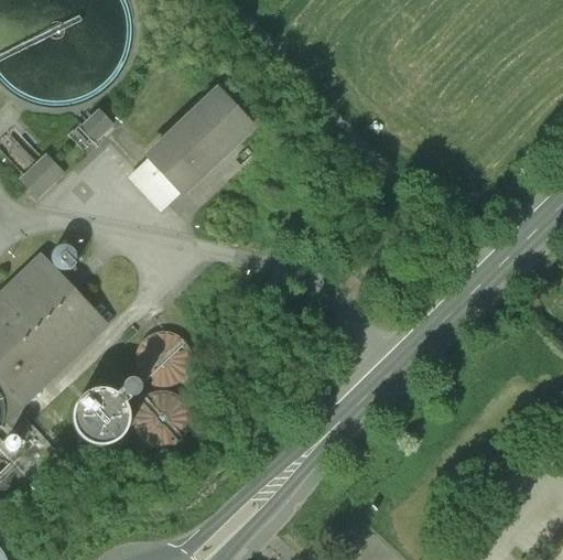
[(0,0),(0,79),(9,90),(20,97),(33,103),(45,106),(58,106),(73,105),(84,101),(97,95),(107,87),(125,70),(134,45),(137,19),(131,0),(0,0)]
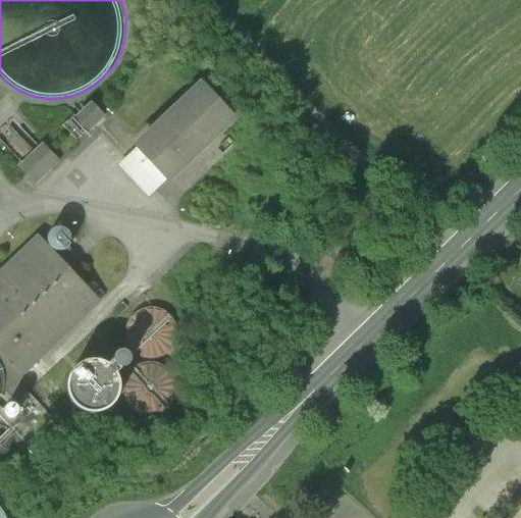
[(231,117),(202,85),(140,143),(170,174),(231,117)]
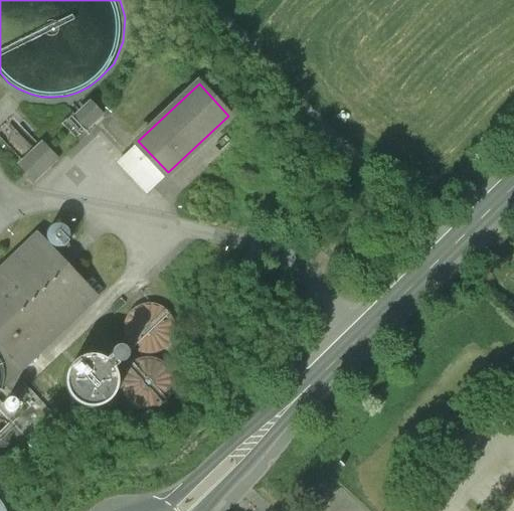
[(20,103),(7,90),(0,97),(0,135),(23,160),(41,143),(29,131),(34,127),(15,108),(20,103)]
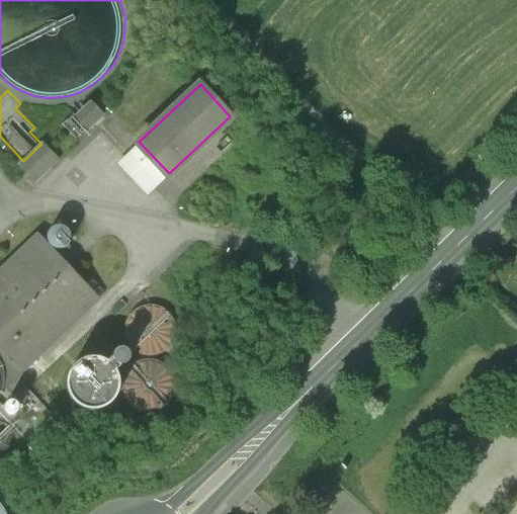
[(74,116),(87,132),(105,115),(91,101),(74,116)]
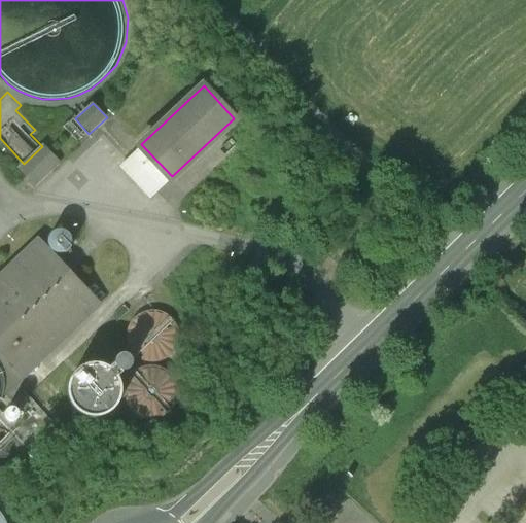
[(43,144),(42,146),(24,164),(22,166),(35,181),(58,160),(43,144)]
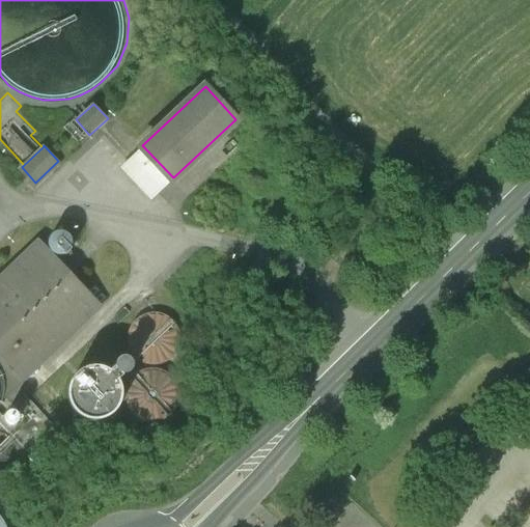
[(60,228),(56,229),(52,231),(50,234),(48,239),(48,243),(50,247),(53,251),(57,253),(61,253),(65,252),(70,250),(72,247),(74,243),(74,239),(72,234),(68,230),(65,228),(60,228)]
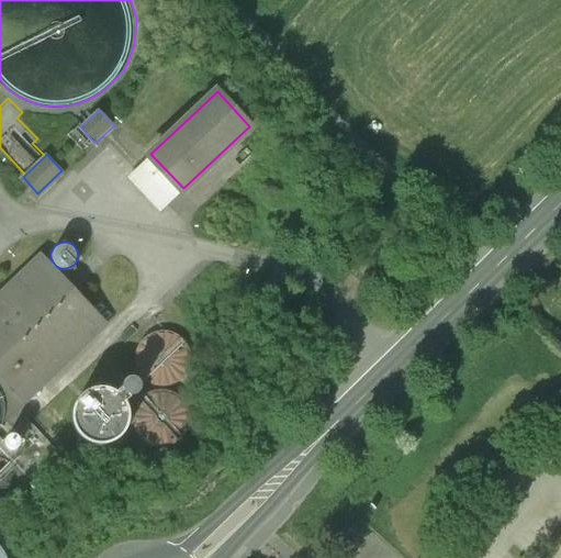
[(103,322),(42,256),(0,296),(0,368),(25,395),(103,322)]
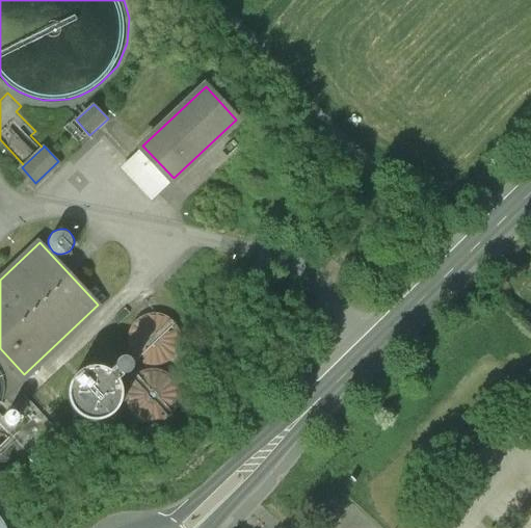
[(165,313),(156,311),(147,311),(138,315),(132,322),(129,331),(128,339),(131,348),(136,355),(143,361),(153,363),(161,362),(169,358),(176,351),(180,343),(180,334),(178,325),(173,318),(165,313)]
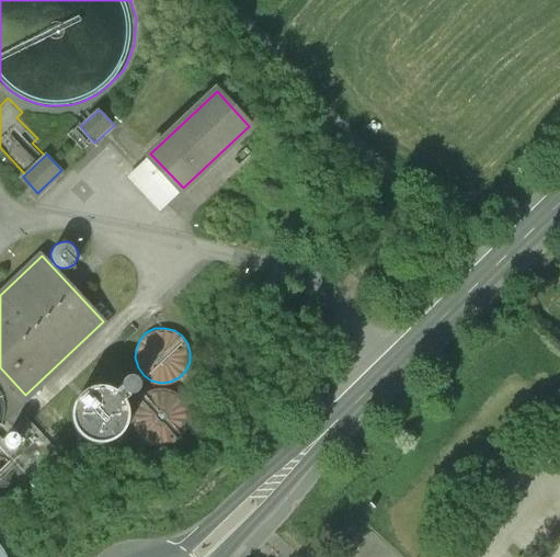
[(125,381),(124,383),(125,386),(126,389),(128,390),(132,391),(135,391),(137,389),(139,387),(140,384),(139,382),(138,378),(136,376),(133,376),(129,376),(127,377),(125,381)]
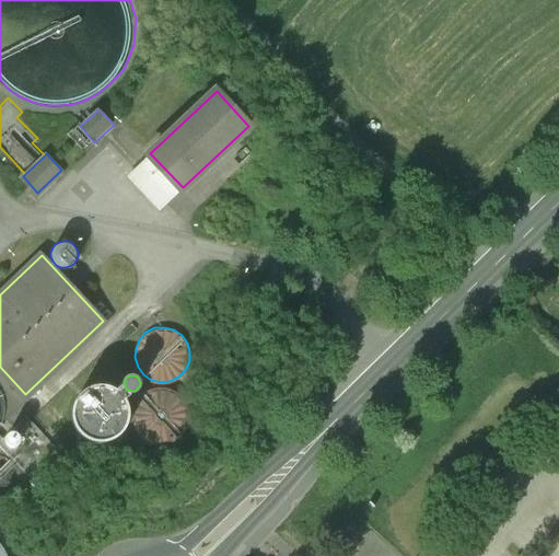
[(107,384),(102,383),(96,384),(91,385),(82,390),(76,400),(72,409),(72,419),(77,429),(84,436),(96,441),(107,441),(116,438),(124,431),(129,423),(130,413),(129,404),(126,398),(129,395),(119,385),(117,389),(112,385),(107,384)]
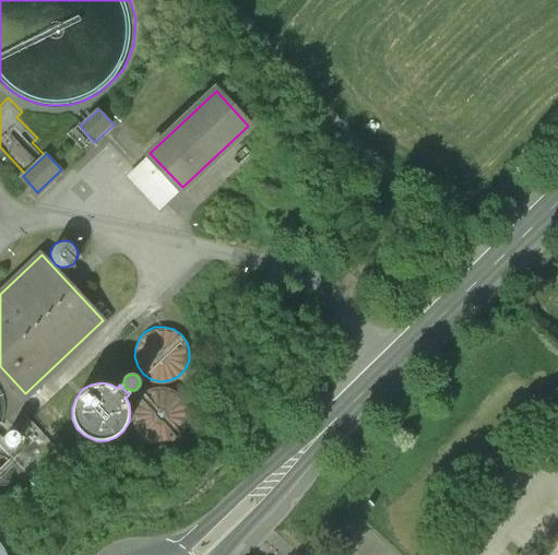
[(152,439),(163,441),(173,438),(181,432),(187,422),(188,411),(186,400),(178,391),(169,386),(158,385),(147,388),(139,394),(133,404),(132,415),(135,426),(142,434),(152,439)]
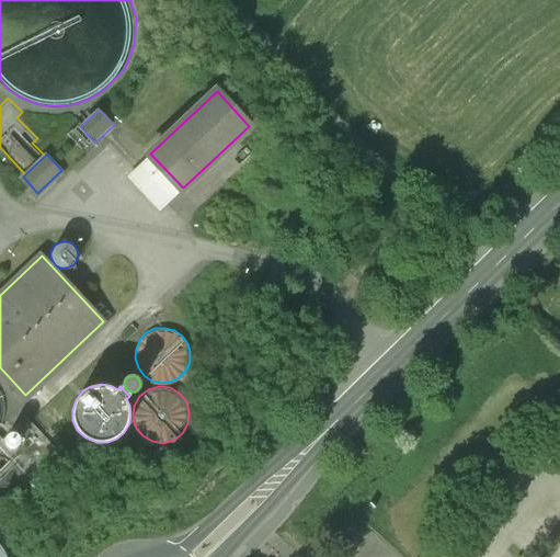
[(26,415),(0,439),(0,443),(31,476),(59,450),(26,415)]
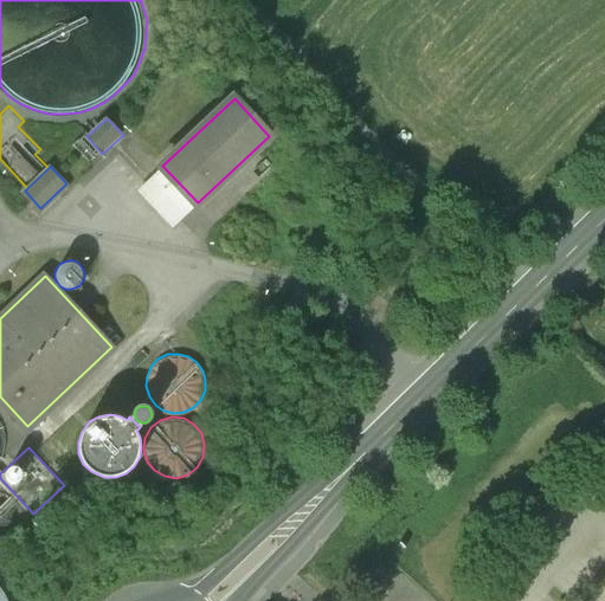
[(0,540),(6,538),(13,534),(18,528),(20,519),(20,511),(18,504),(14,497),(7,492),(0,490),(0,540)]
